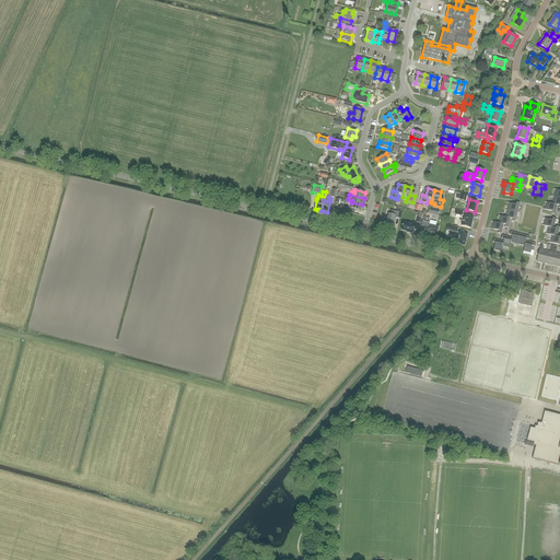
[(362,205),(351,202),(350,208),(361,211),(362,205)]
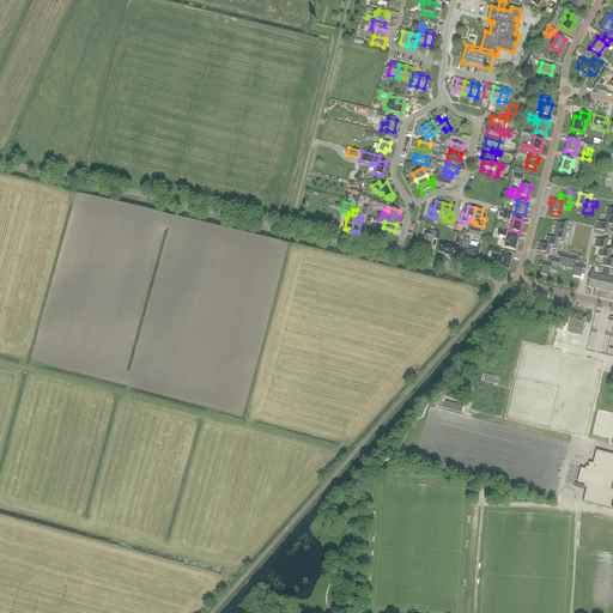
[(556,230),(566,234),(569,223),(566,222),(565,224),(558,223),(556,230)]
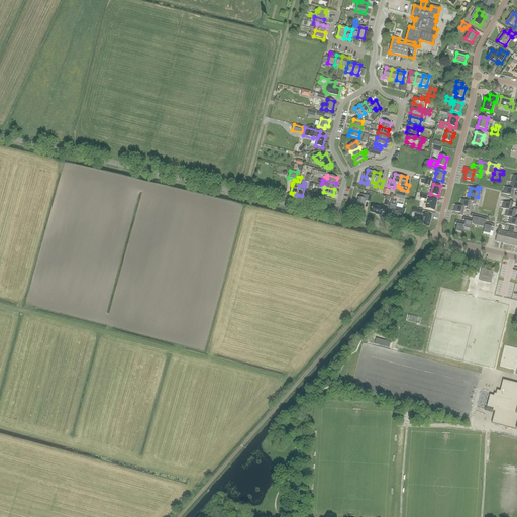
[(515,189),(510,188),(506,187),(504,194),(510,196),(509,198),(512,198),(515,190),(515,189)]
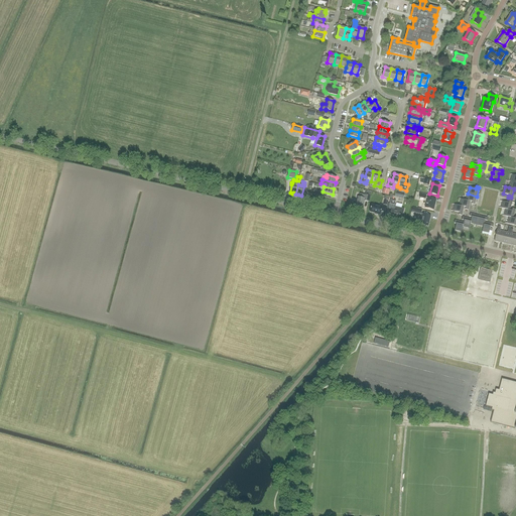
[(364,199),(360,198),(358,197),(355,207),(362,209),(364,201),(369,203),(370,197),(371,192),(366,190),(365,195),(364,199)]
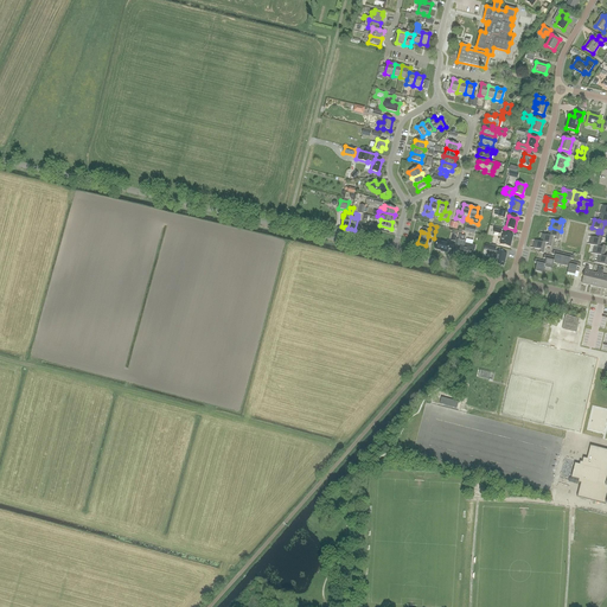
[(558,241),(561,231),(550,228),(548,236),(554,237),(556,238),(555,240),(558,241)]
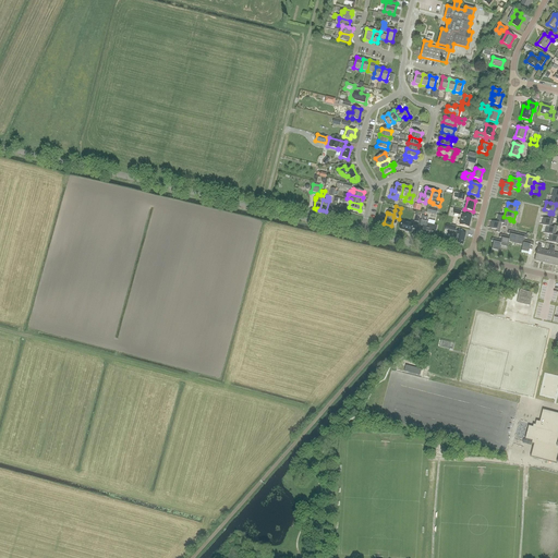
[(415,219),(414,222),(411,221),(410,223),(402,221),(400,229),(408,231),(407,231),(411,232),(412,228),(416,229),(419,223),(421,213),(416,211),(415,216),(417,216),(416,219),(415,219)]
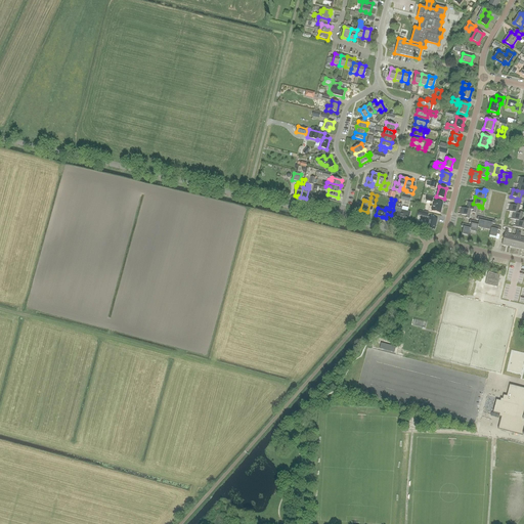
[(440,213),(443,204),(434,201),(432,211),(440,213)]
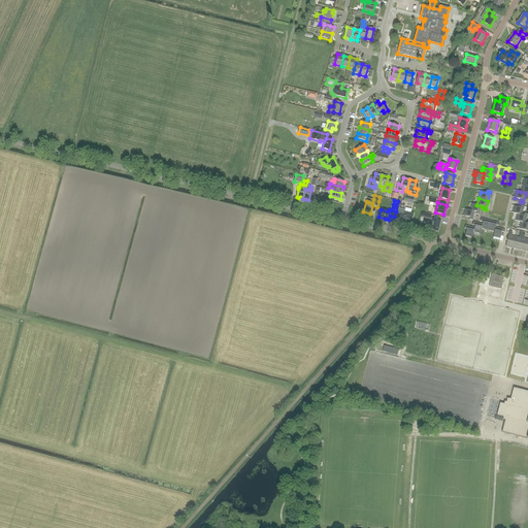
[(482,206),(476,205),(472,203),(470,210),(475,211),(474,211),(476,212),(476,215),(480,216),(482,206)]
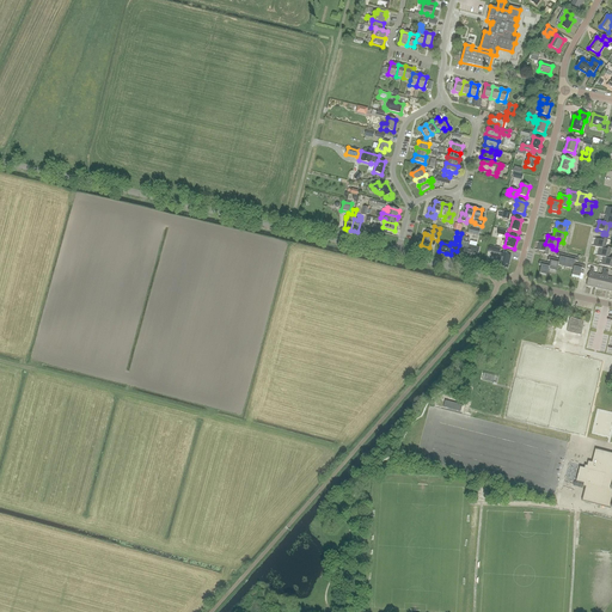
[(461,257),(473,261),(476,254),(478,254),(479,248),(469,245),(470,244),(469,243),(470,238),(463,237),(461,242),(460,251),(464,252),(461,257)]
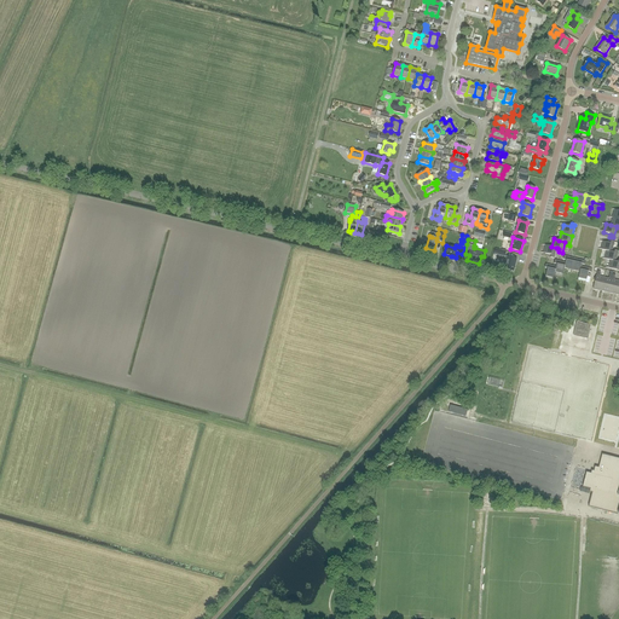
[(612,253),(614,242),(612,241),(611,243),(603,242),(601,250),(607,252),(612,253)]
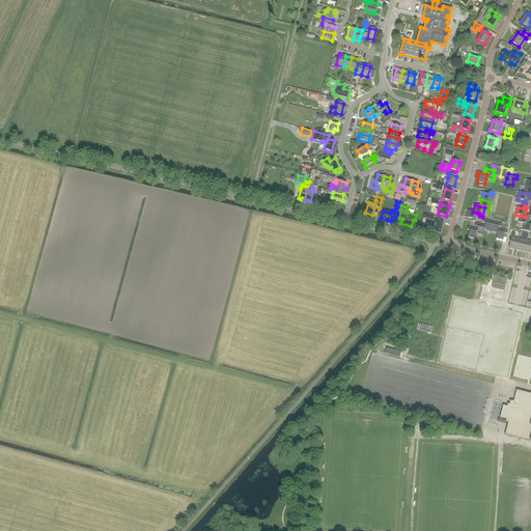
[(478,213),(473,212),(468,211),(467,218),(473,219),(472,221),(475,222),(477,213),(478,213)]
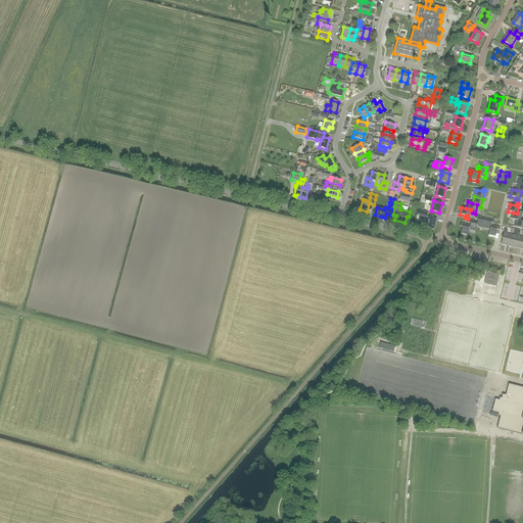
[(511,219),(516,221),(520,222),(520,221),(522,212),(520,211),(519,214),(517,214),(513,212),(511,219)]
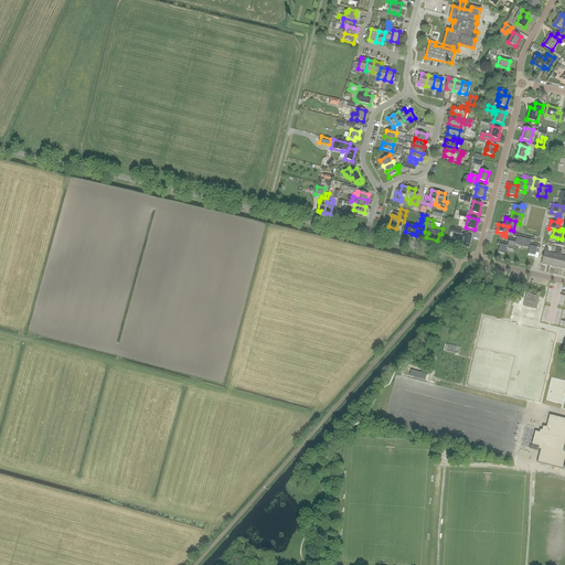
[(469,243),(470,241),(471,236),(462,234),(460,246),(469,248),(470,243),(469,243)]
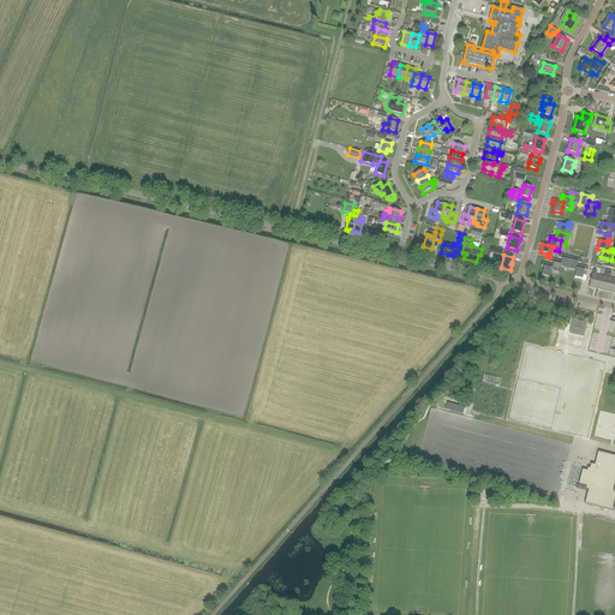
[(568,268),(571,257),(561,255),(560,258),(562,260),(562,262),(561,267),(568,268)]
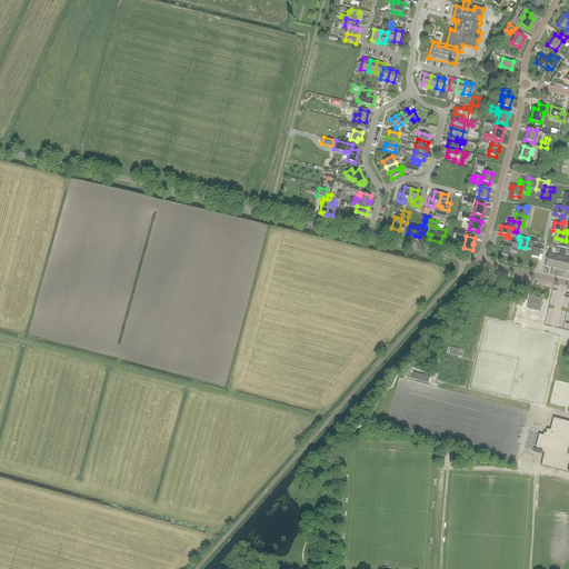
[(535,246),(536,243),(538,243),(538,240),(528,238),(526,248),(533,250),(535,246)]
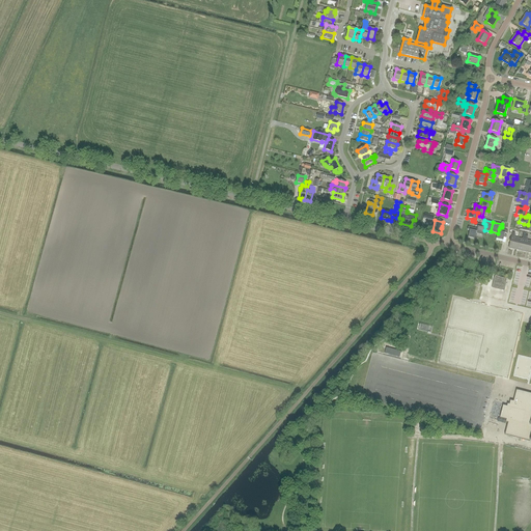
[(528,225),(524,224),(522,230),(530,232),(530,222),(530,223),(530,225),(528,224),(528,225)]
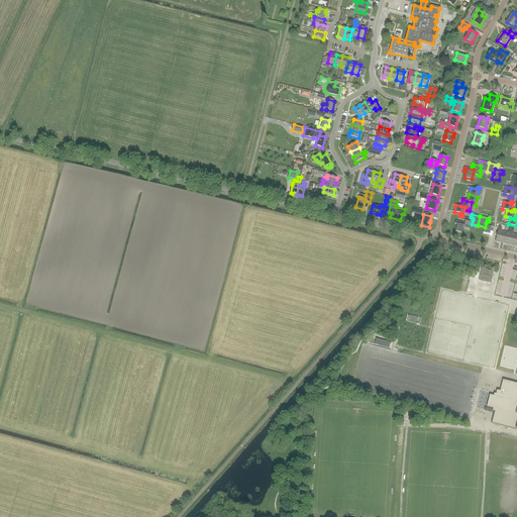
[(464,223),(463,227),(471,229),(472,224),(473,220),(463,218),(462,220),(466,221),(464,223)]
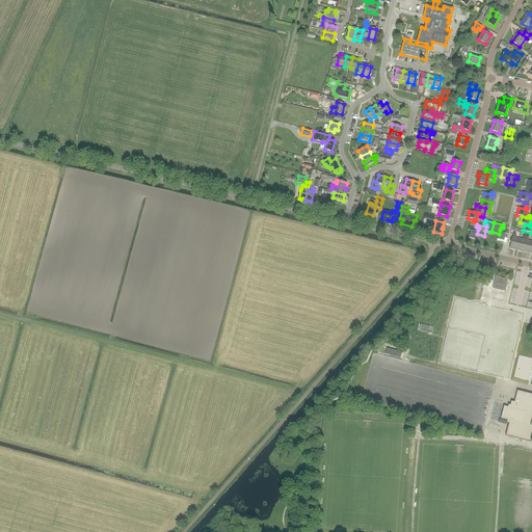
[(478,230),(469,228),(469,231),(471,231),(469,238),(476,239),(477,234),(478,230)]
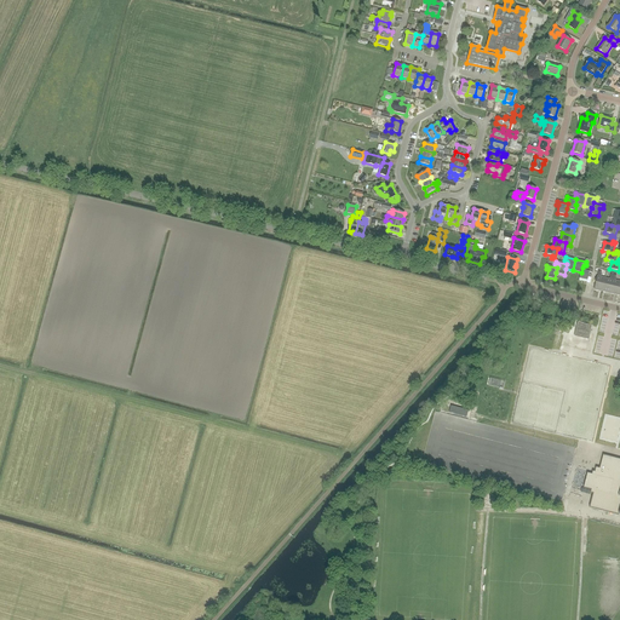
[(587,280),(590,273),(592,274),(593,270),(583,268),(581,273),(579,279),(587,280)]
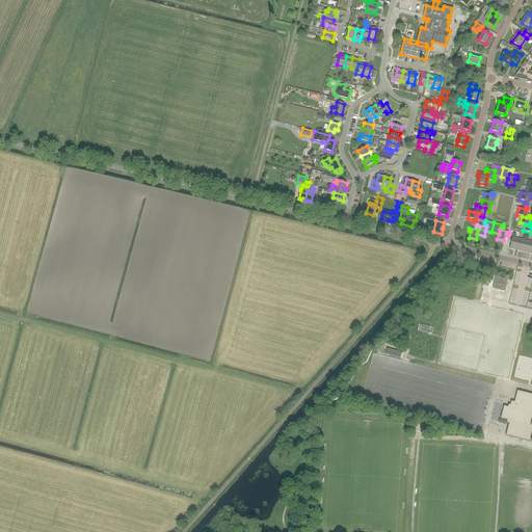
[(510,248),(516,250),(519,239),(515,238),(516,234),(513,233),(510,248)]
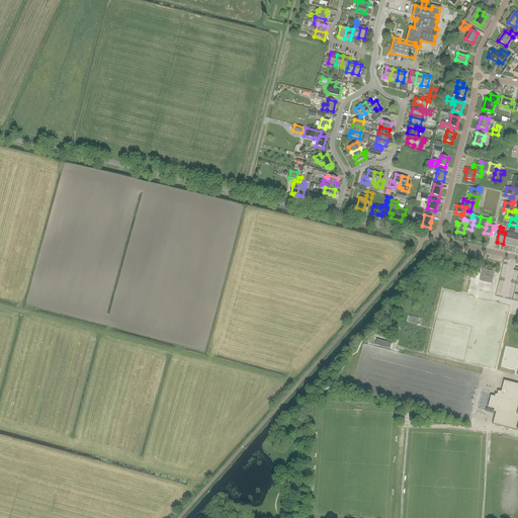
[(503,244),(509,245),(513,230),(510,230),(509,234),(505,233),(503,244)]
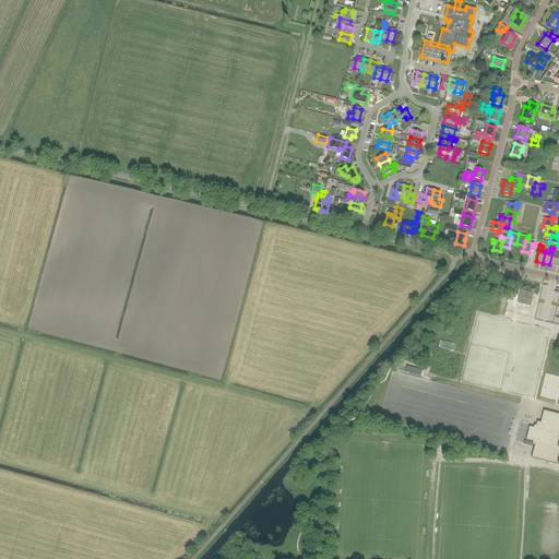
[(549,264),(556,266),(558,254),(555,253),(556,249),(554,248),(549,264)]
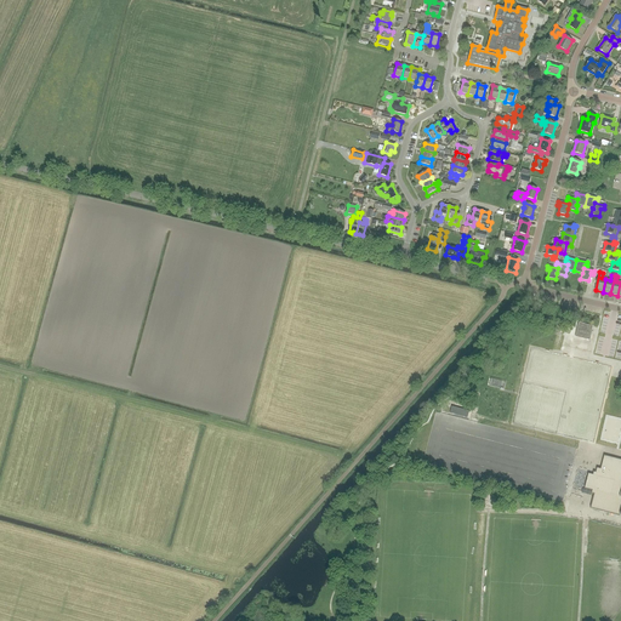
[(590,341),(593,328),(585,325),(579,324),(576,339),(590,341)]
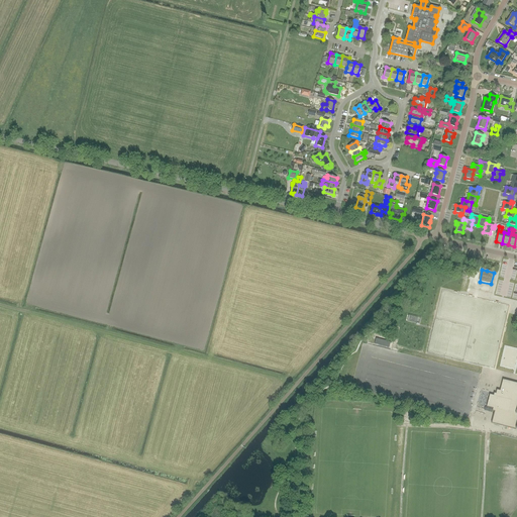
[(391,342),(376,338),(375,344),(389,348),(391,342)]
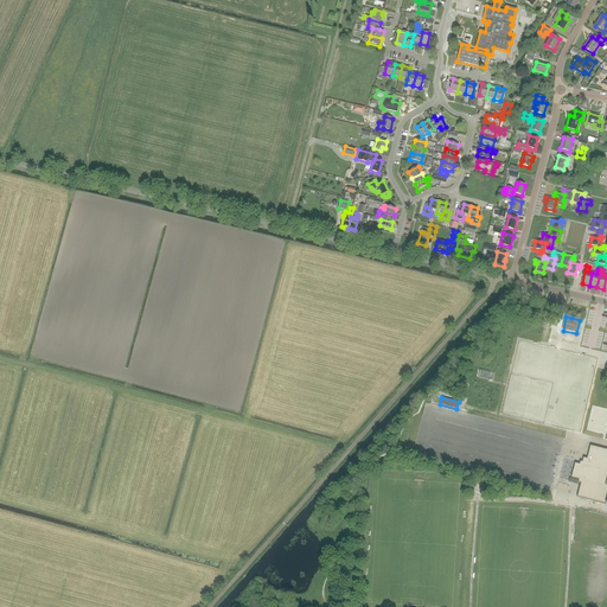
[(575,464),(572,478),(579,480),(579,483),(581,484),(577,497),(606,504),(606,449),(590,446),(587,459),(583,458),(582,462),(580,461),(580,465),(575,464)]
